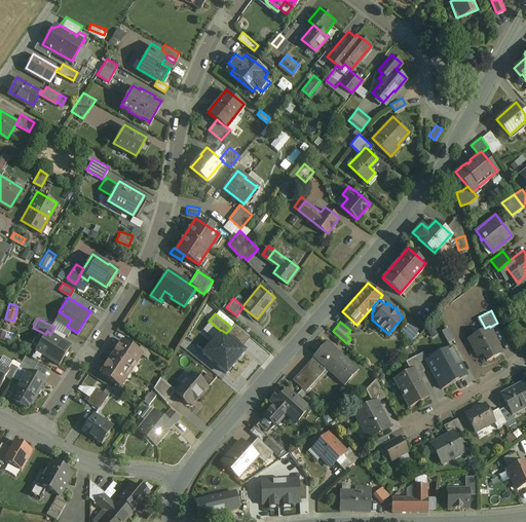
[(226,333),(240,345),(250,334),(235,323),(231,327),(226,333)]
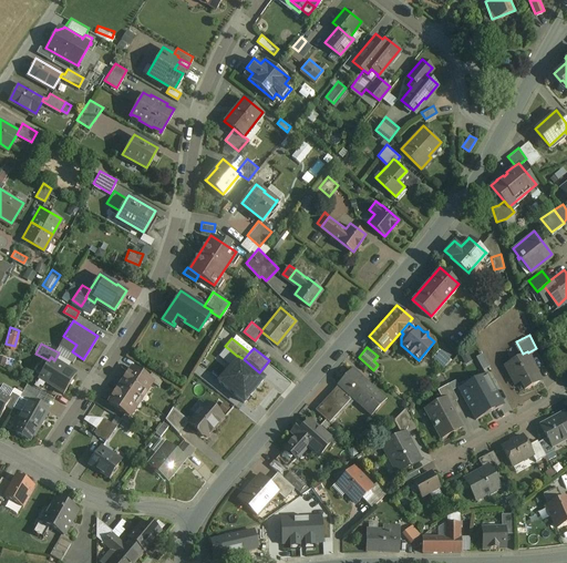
[(436,348),(432,357),(444,364),(449,355),(436,348)]
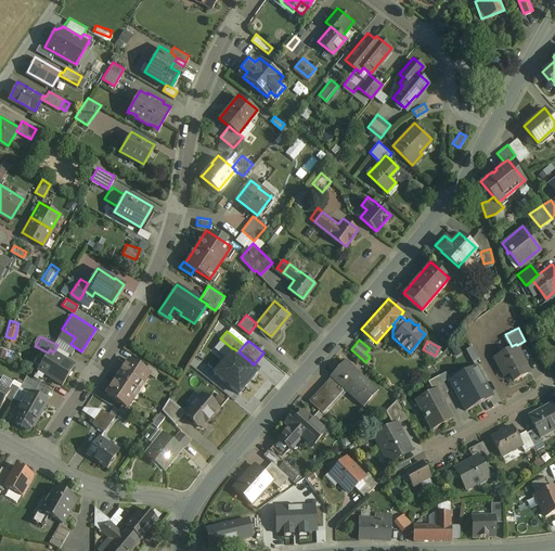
[(466,347),(473,359),(479,356),(472,344),(466,347)]
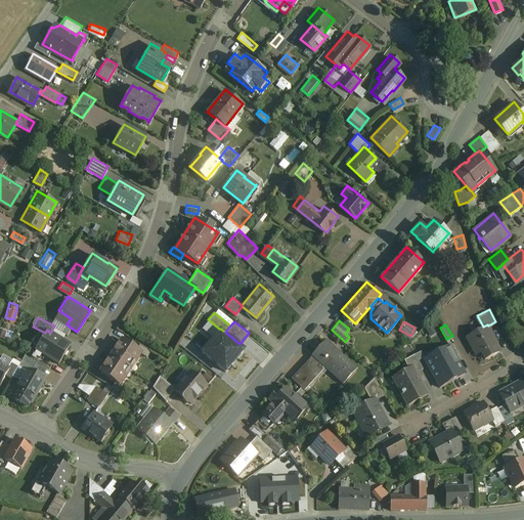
[(483,327),(467,336),(476,352),(480,350),(484,357),(499,349),(492,336),(493,336),(493,335),(488,326),(487,325),(483,327)]
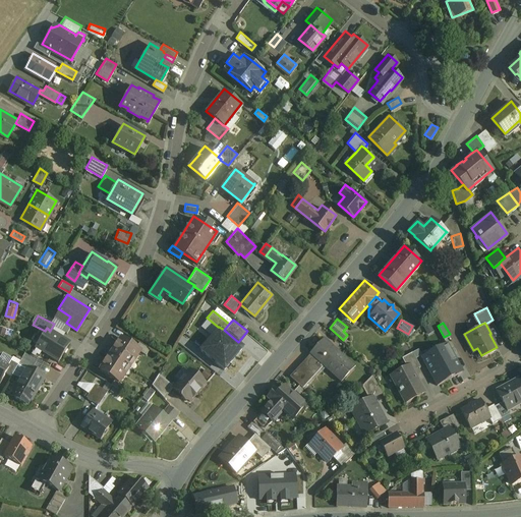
[(218,327),(200,348),(224,367),(242,346),(238,342),(224,330),(219,327),(218,327)]
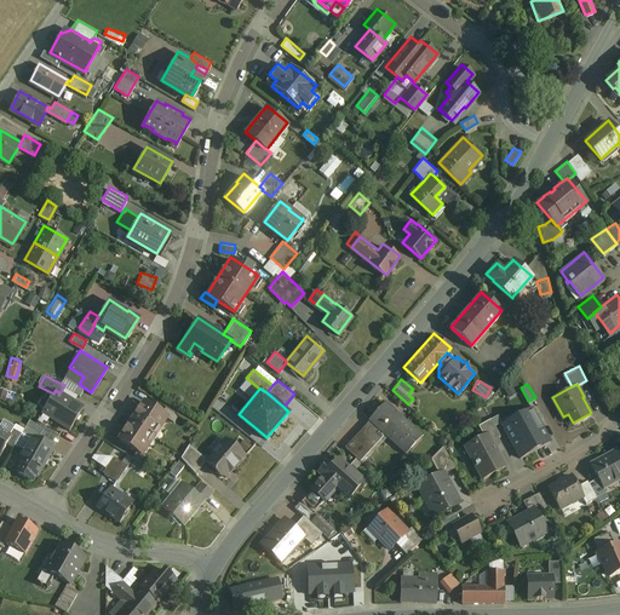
[(46,390),(44,395),(40,395),(36,402),(38,404),(44,408),(53,394),(46,390)]
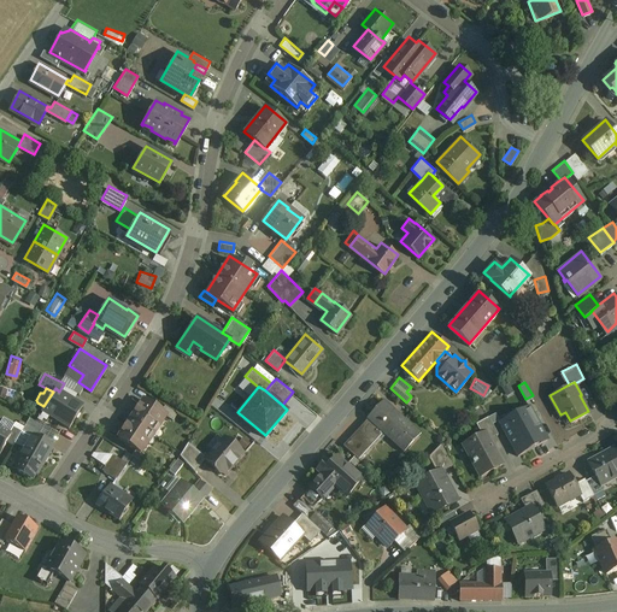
[(59,392),(56,388),(53,392),(43,406),(42,410),(69,427),(82,405),(59,392)]
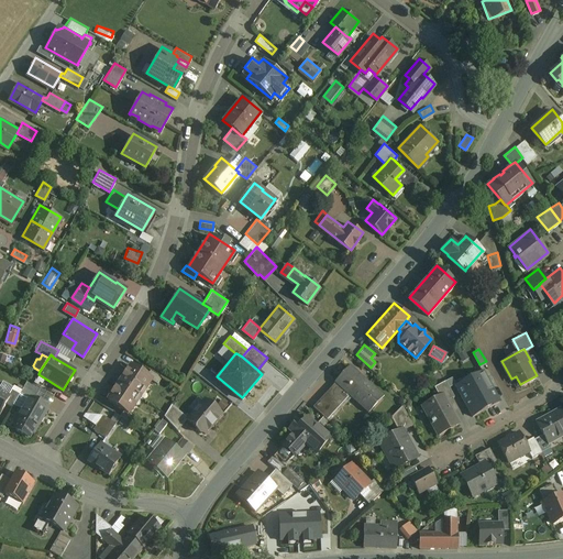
[(146,374),(131,363),(127,369),(122,374),(123,374),(119,381),(141,395),(146,387),(144,386),(151,377),(151,376),(146,374)]
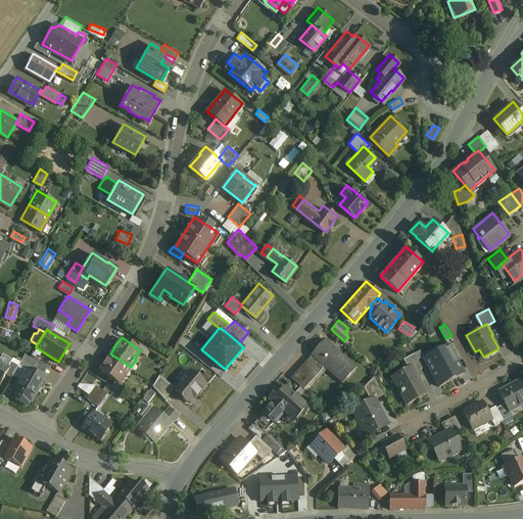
[(354,366),(325,338),(312,352),(313,355),(298,370),(310,380),(314,376),(311,373),(321,362),(341,380),(354,366)]
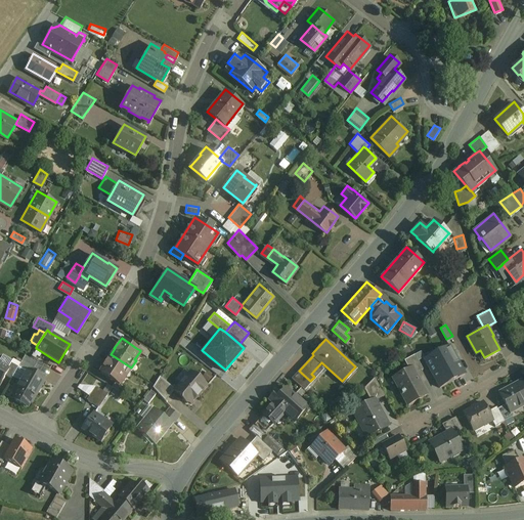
[(150,349),(139,343),(136,348),(140,350),(140,351),(146,355),(150,349)]
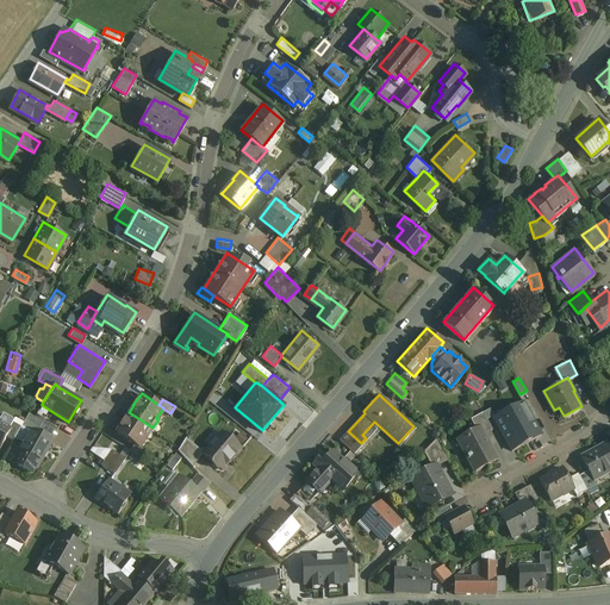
[(493,416),(511,448),(541,432),(523,400),(493,416)]
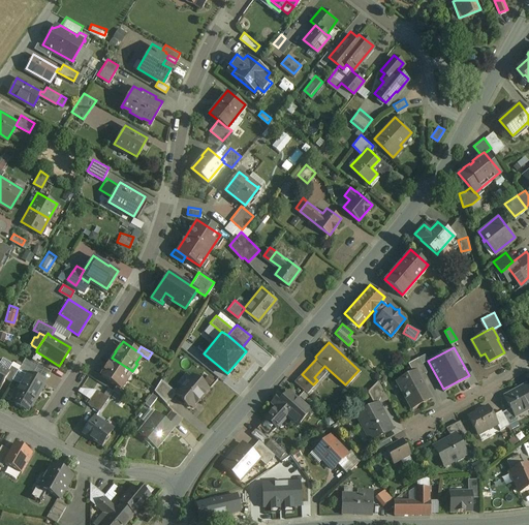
[(37,363),(25,356),(21,363),(33,370),(37,363)]
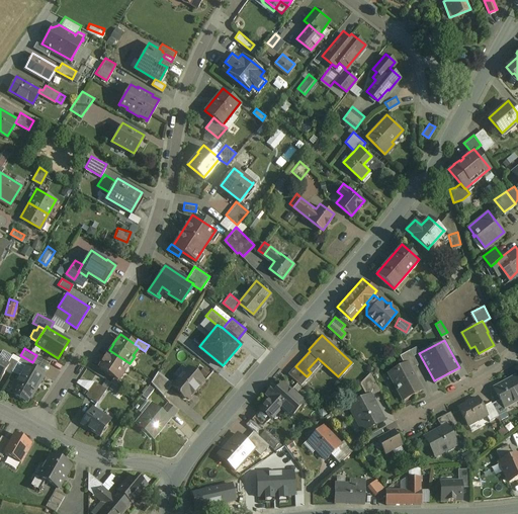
[(410,348),(399,354),(404,363),(408,361),(411,366),(418,363),(410,348)]
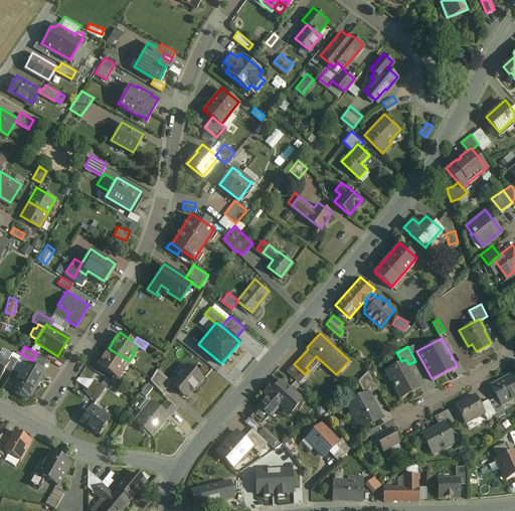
[(129,361),(109,348),(106,353),(105,353),(102,358),(102,359),(99,364),(113,373),(117,376),(117,375),(123,367),(124,368),(129,361)]
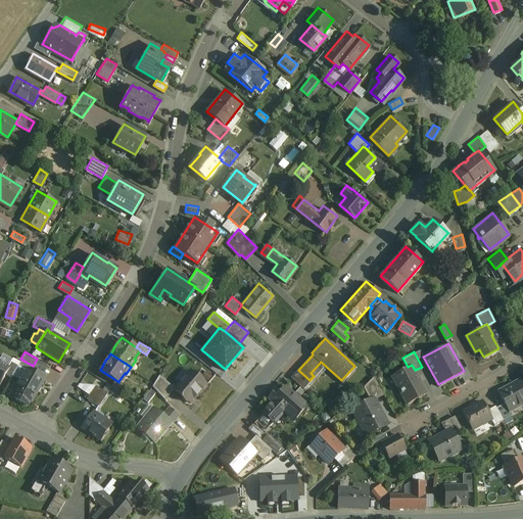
[(8,365),(0,360),(0,381),(5,373),(9,365),(8,365)]
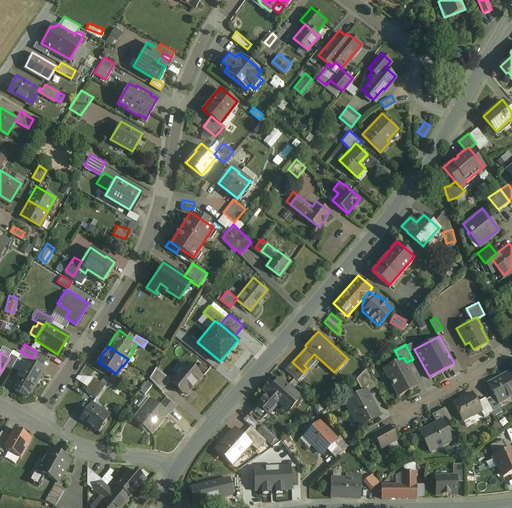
[(17,356),(10,352),(8,357),(9,357),(5,365),(11,368),(17,356)]
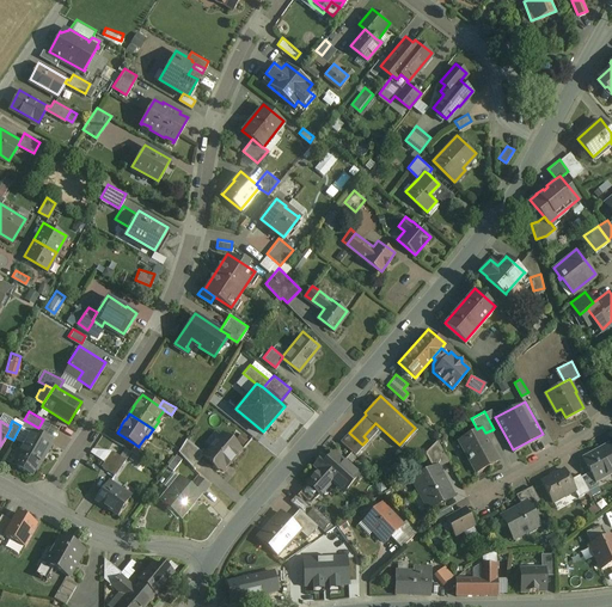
[(477,429),(458,440),(475,470),(499,458),(485,433),(482,427),(477,429)]
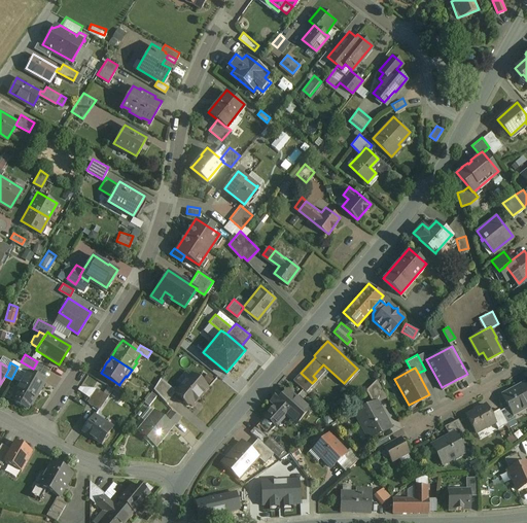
[(44,379),(28,370),(14,393),(16,394),(30,402),(31,403),(44,379)]
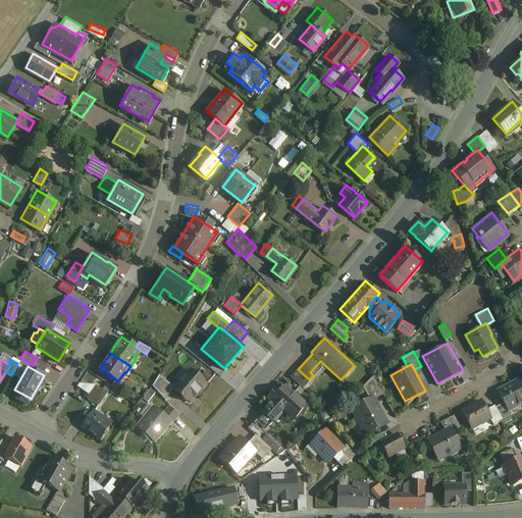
[(205,381),(189,368),(174,385),(173,386),(181,393),(181,396),(186,399),(189,399),(190,400),(205,381)]
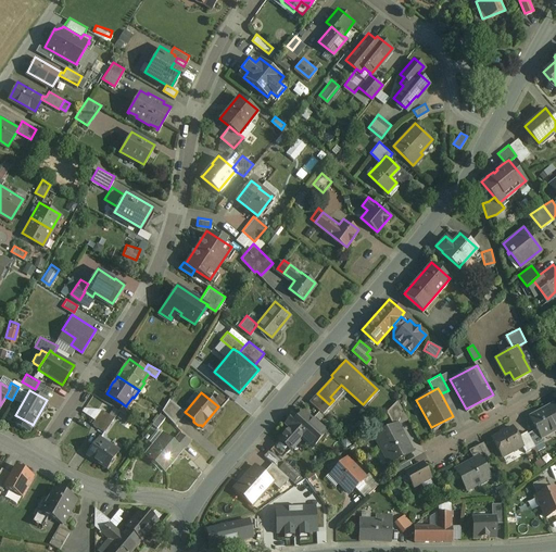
[(317,393),(316,392),(308,400),(323,412),(329,404),(317,393)]
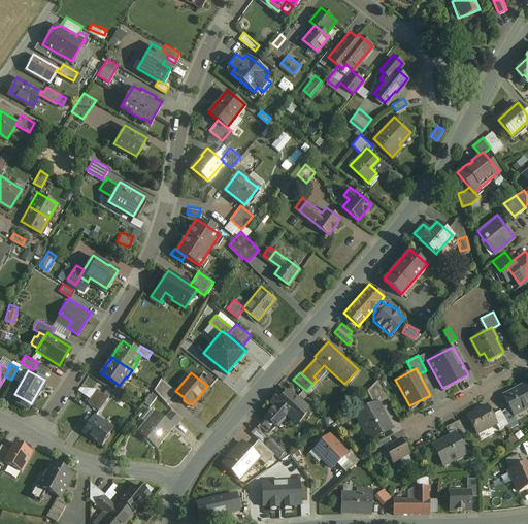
[(176,390),(161,377),(154,388),(166,402),(175,391),(176,390)]
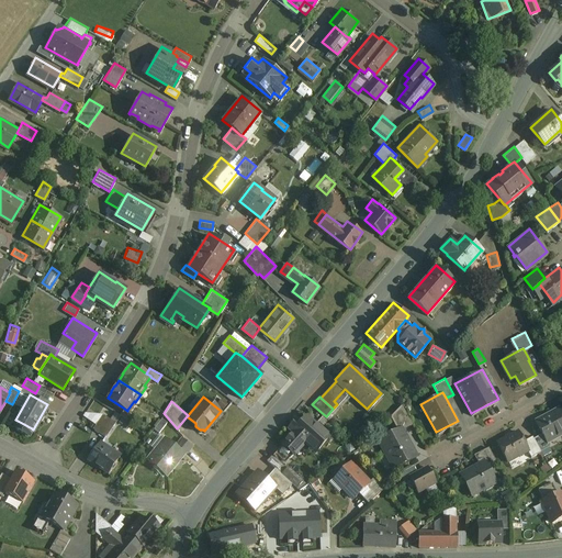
[(401,404),(390,415),(397,430),(401,427),(402,428),(412,423),(401,404)]
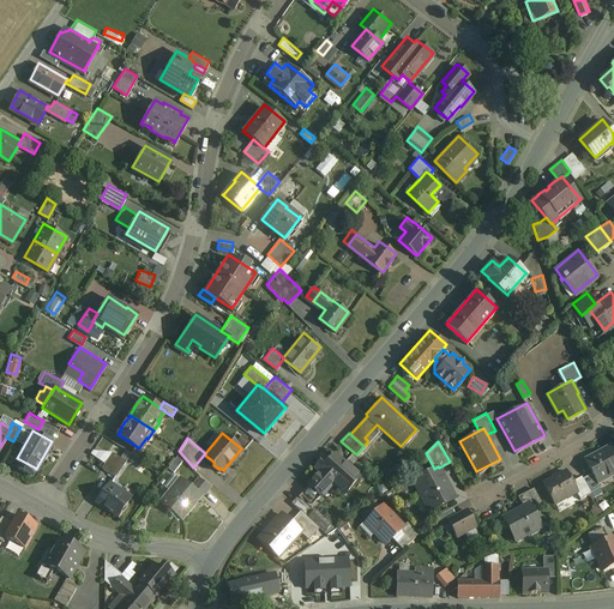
[(601,451),(595,453),(594,453),(585,458),(593,471),(597,480),(599,480),(597,478),(612,470),(612,471),(613,470),(613,451),(611,444),(600,450),(601,451)]
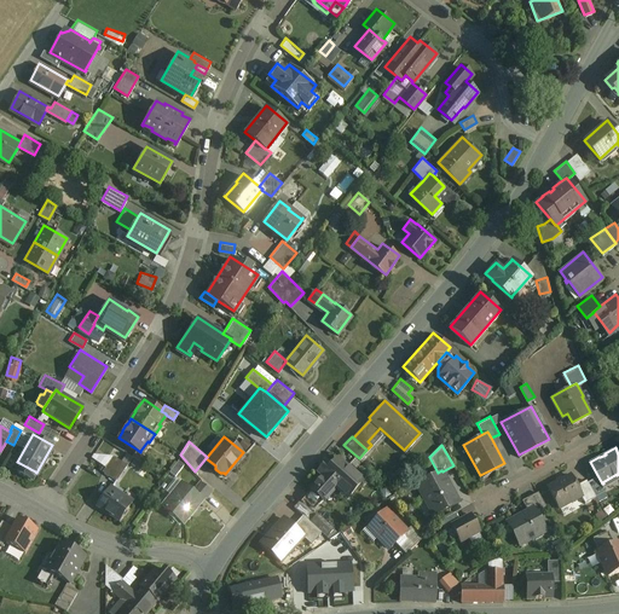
[(149,457),(140,451),(140,452),(136,449),(132,455),(144,463),(149,457)]
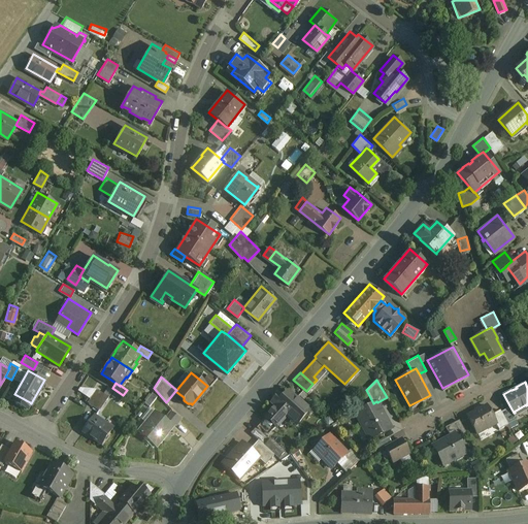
[(108,395),(96,387),(87,400),(99,408),(108,395)]
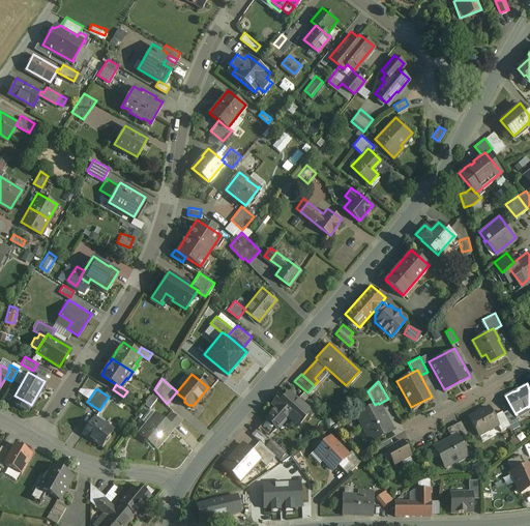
[(310,410),(289,390),(276,405),(276,406),(268,415),(267,415),(277,426),(277,425),(276,422),(285,413),(297,425),(310,410)]
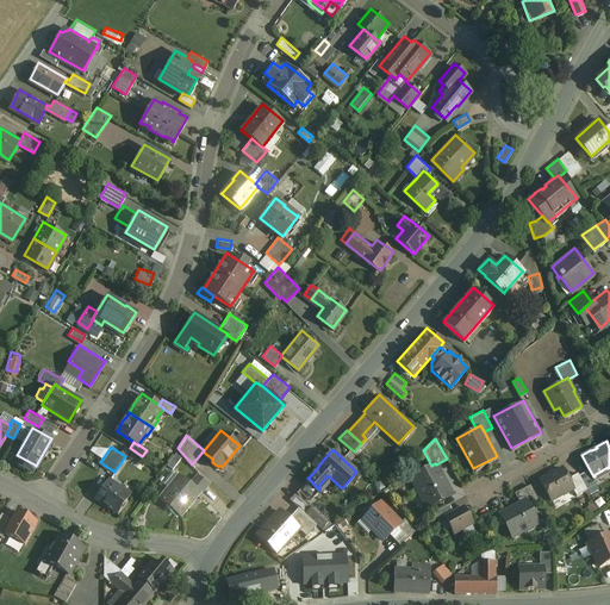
[(175,451),(167,463),(172,467),(181,456),(175,451)]
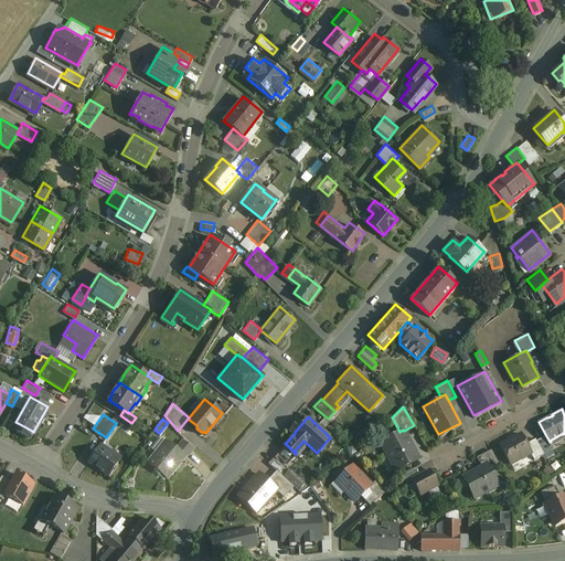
[(32,431),(18,423),(16,427),(16,429),(28,436),(30,435),(32,431)]
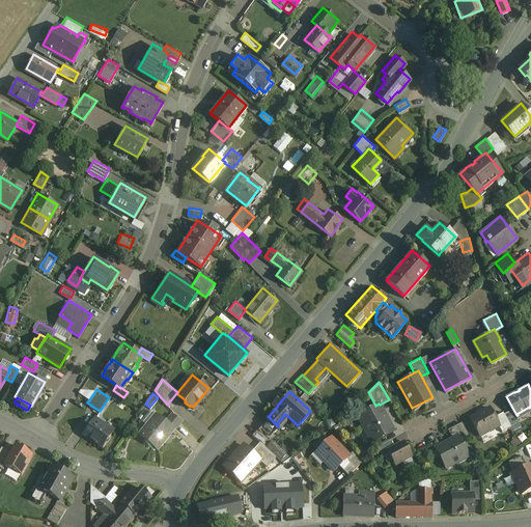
[(375,406),(358,415),(371,441),(393,428),(380,405),(379,404),(375,406)]
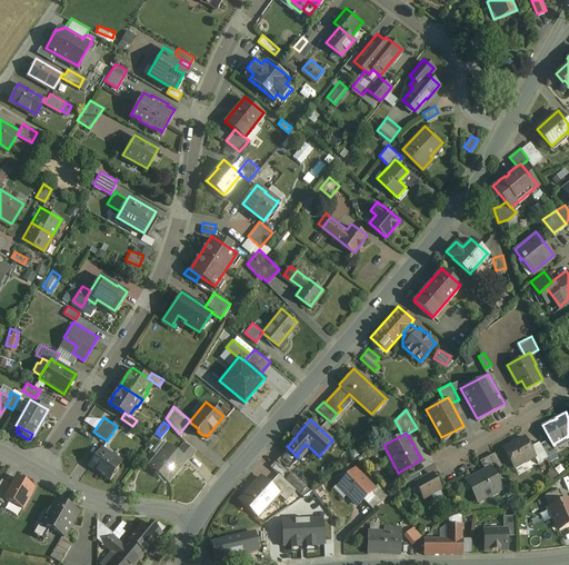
[(523,435),(503,446),(513,465),(533,455),(535,454),(529,445),(523,435)]
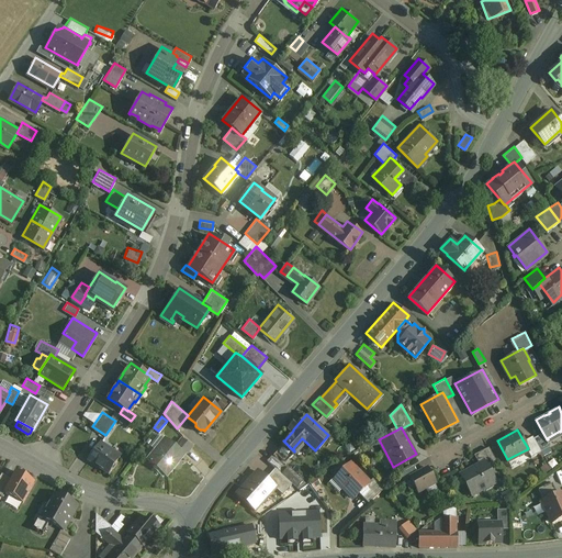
[(542,432),(534,436),(540,449),(550,444),(548,439),(547,439),(542,432)]
